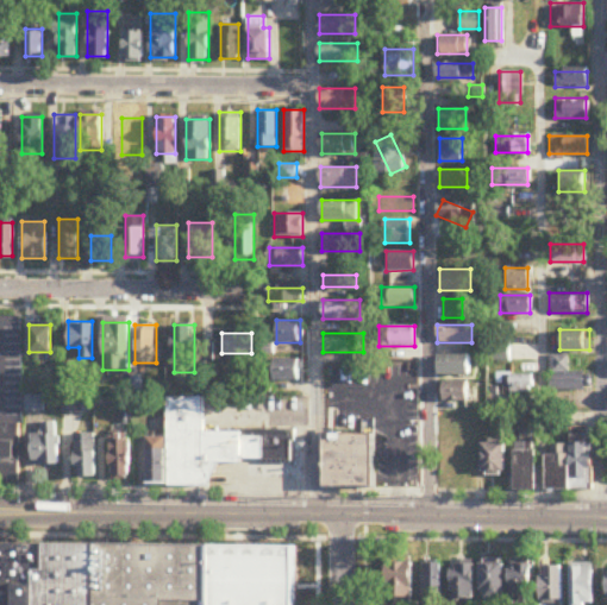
[(486,340),(486,360),(507,360),(507,340),(486,340)]
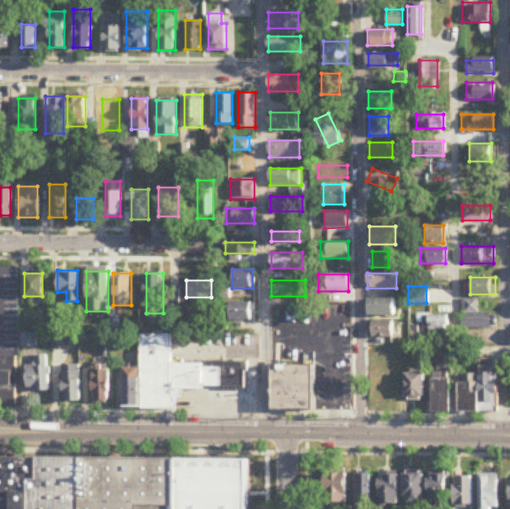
[(367,316),(394,316),(394,298),(367,298),(367,316)]
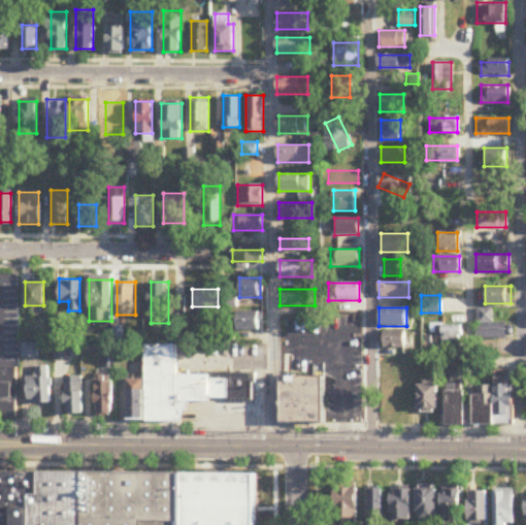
[(492,321),(492,307),(474,307),(474,338),(504,338),(504,321),(492,321)]
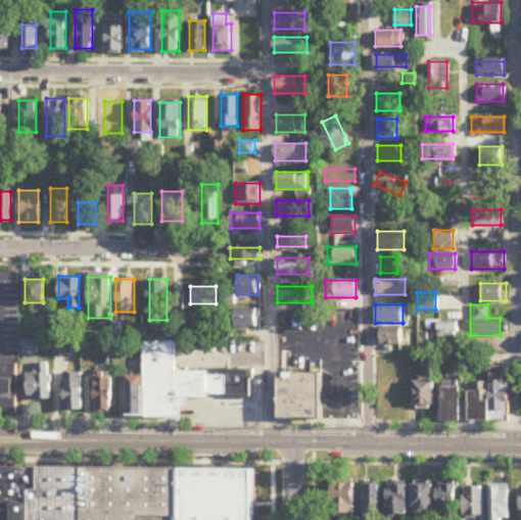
[(256,309),(235,309),(235,326),(256,326),(256,309)]
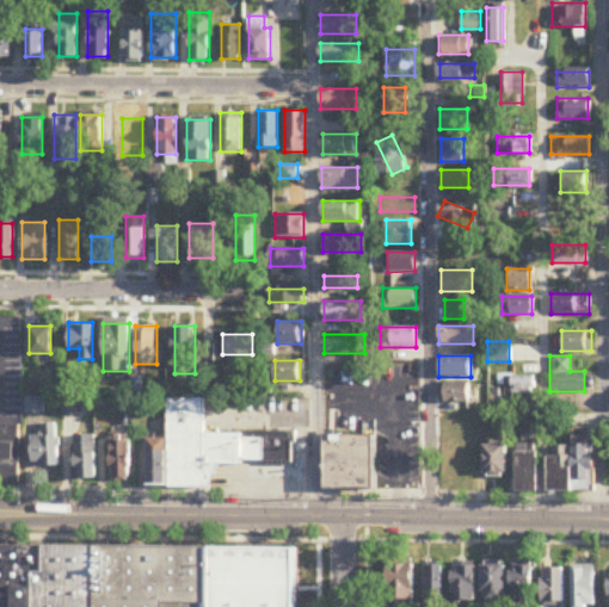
[(533,376),(492,376),(492,407),(508,407),(508,394),(533,394),(533,376)]
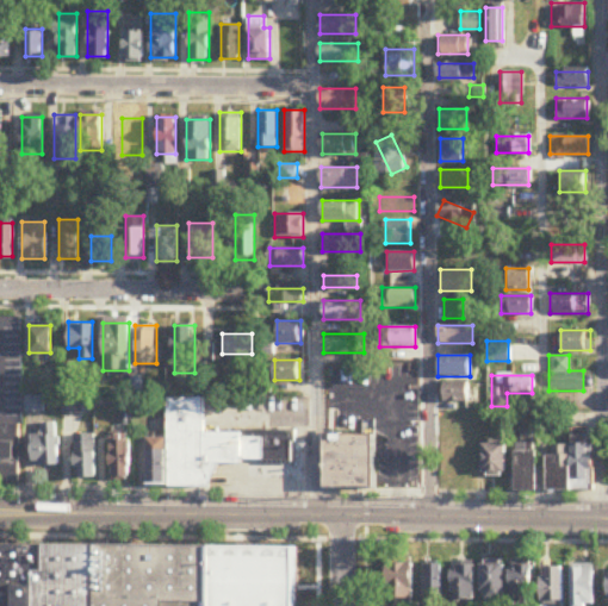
[(473,381),(442,381),(442,401),(473,401),(473,381)]
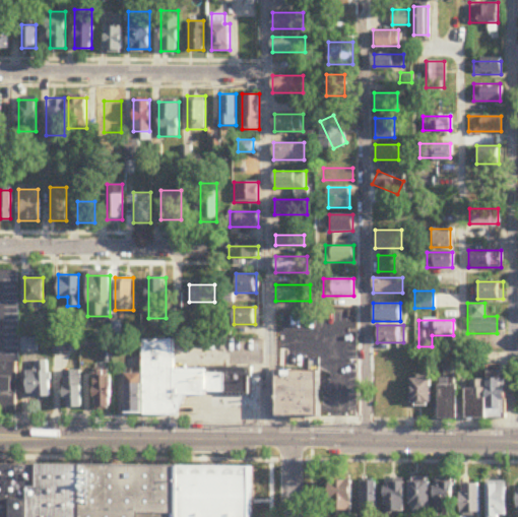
[(172,367),(172,338),(143,339),(143,372),(124,373),(124,414),(181,413),(180,394),(249,393),(249,367),(172,367)]
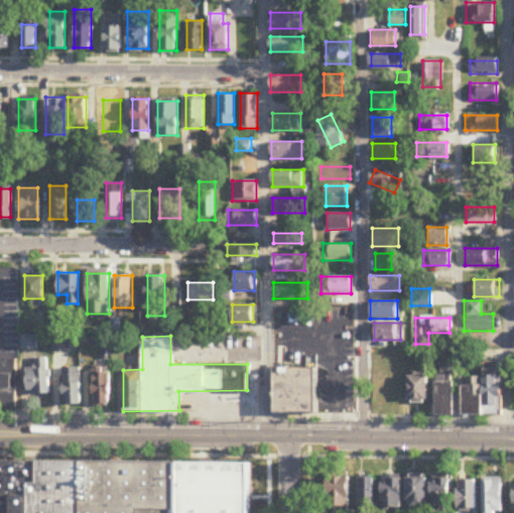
[(15,358),(0,358),(0,395),(15,395),(15,358)]
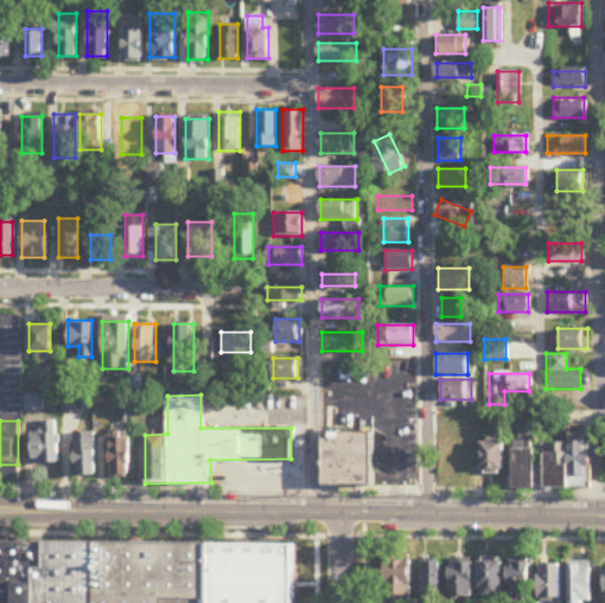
[(464,429),(443,429),(443,473),(464,473),(464,429)]
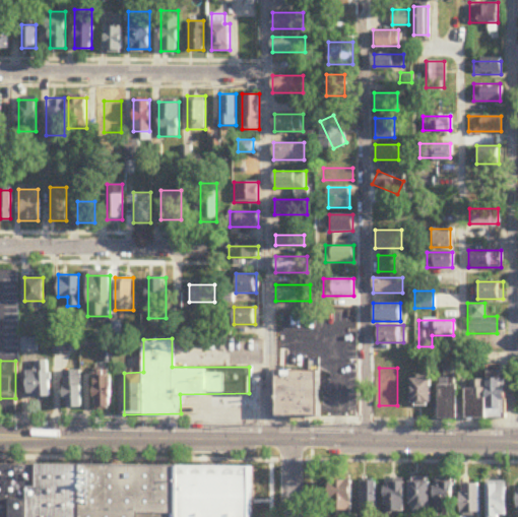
[(27,369),(27,395),(49,395),(49,369),(27,369)]
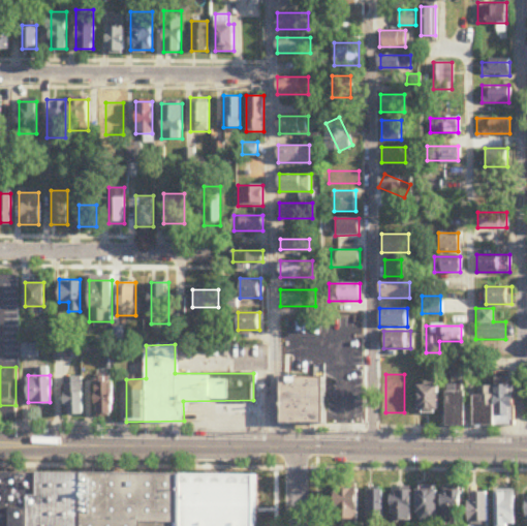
[(82,414),(82,375),(65,375),(65,414),(82,414)]
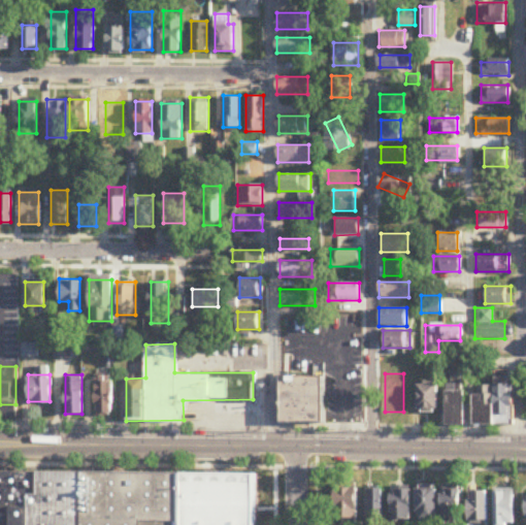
[(281,423),(322,423),(322,375),(281,375),(281,423)]
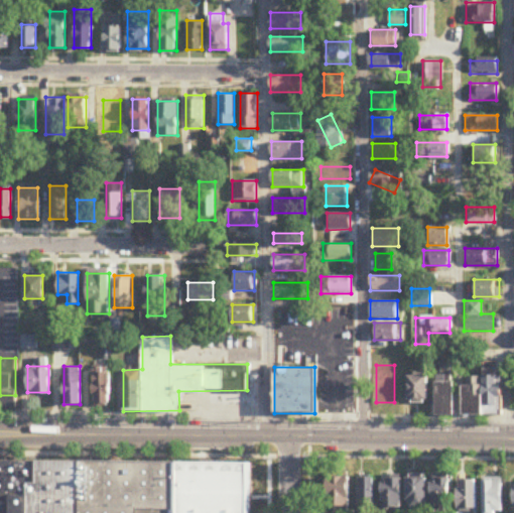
[(94,405),(110,405),(110,371),(94,371),(94,405)]
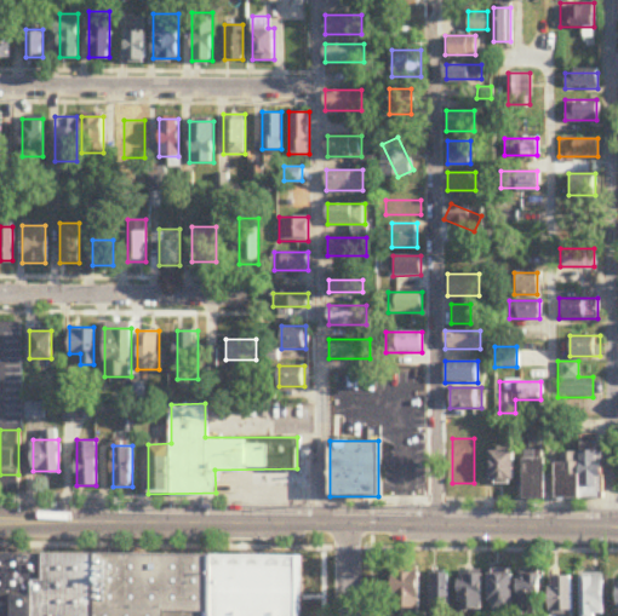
[(514,483),(514,448),(490,448),(490,483),(514,483)]
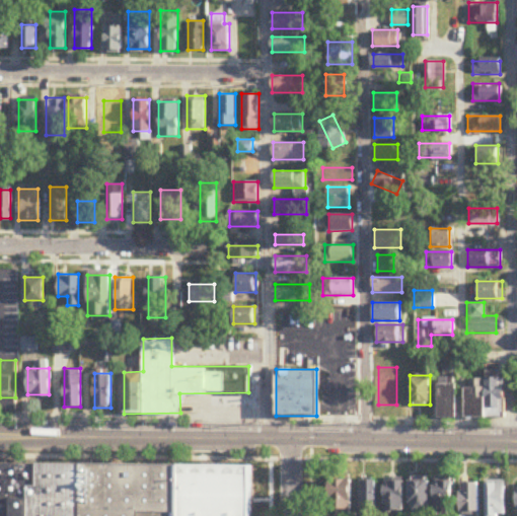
[(503,417),(503,377),(465,378),(465,417),(503,417)]
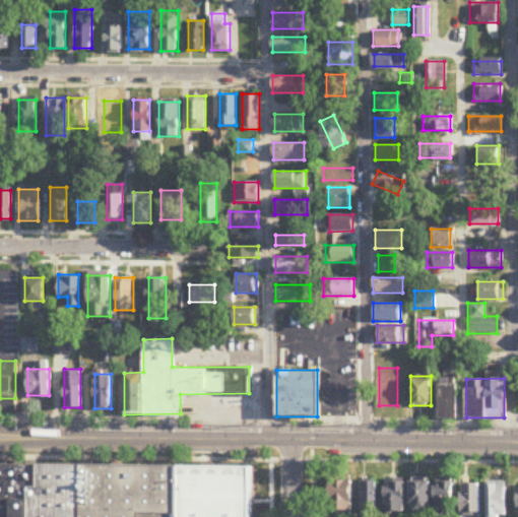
[(456,384),(439,384),(439,418),(456,418),(456,384)]
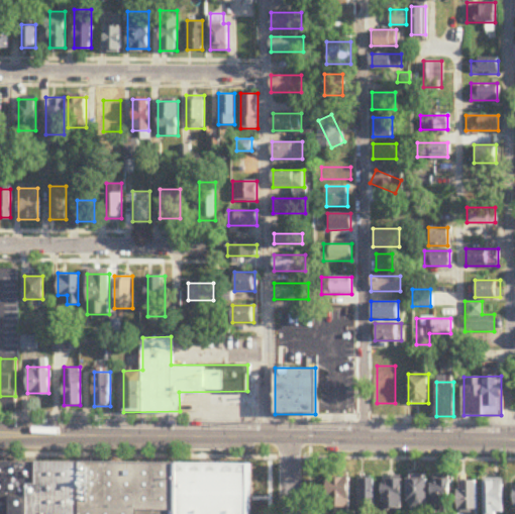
[(180,463),(0,460),(0,513),(191,513),(191,509),(179,509),(180,463)]
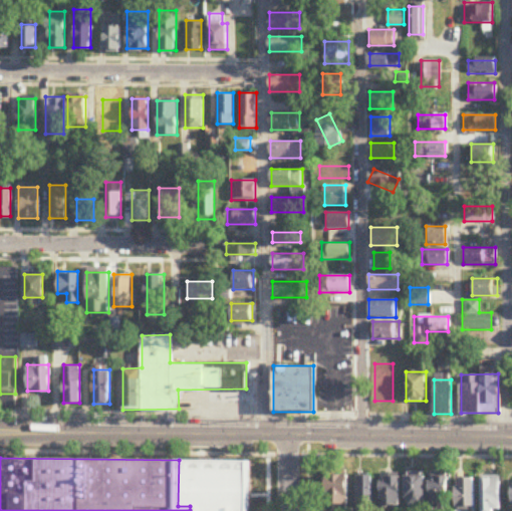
[(405,505),(424,505),(424,472),(405,472),(405,505)]
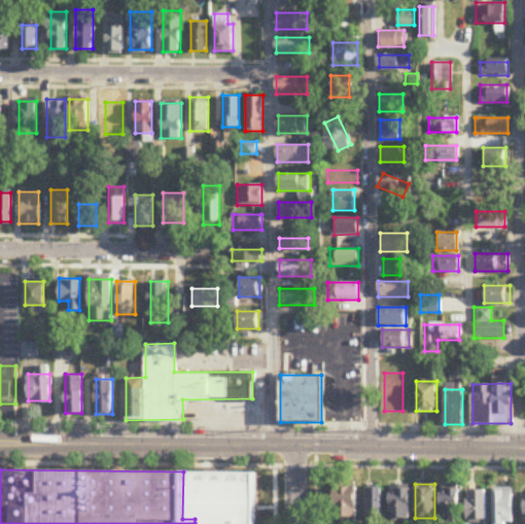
[(356,520),(356,486),(333,486),(333,520),(356,520)]
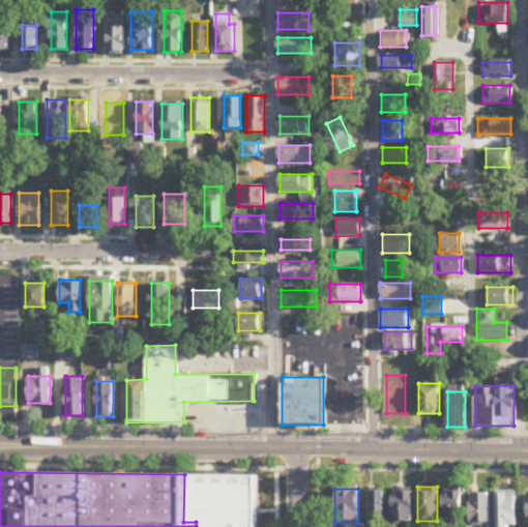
[(367,524),(383,524),(383,489),(367,489),(367,524)]
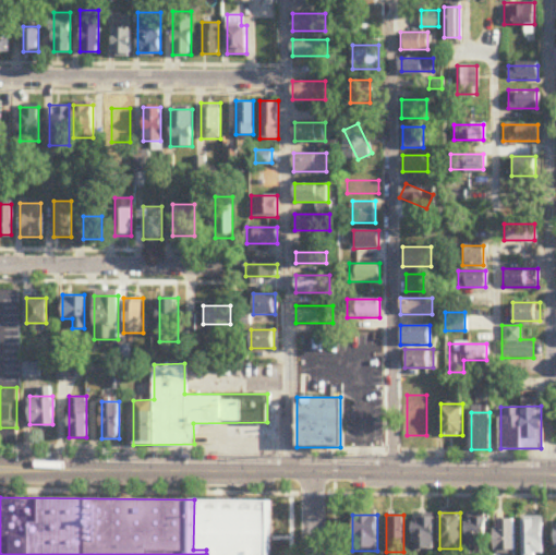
[(485,552),(485,515),(466,515),(466,552),(485,552)]
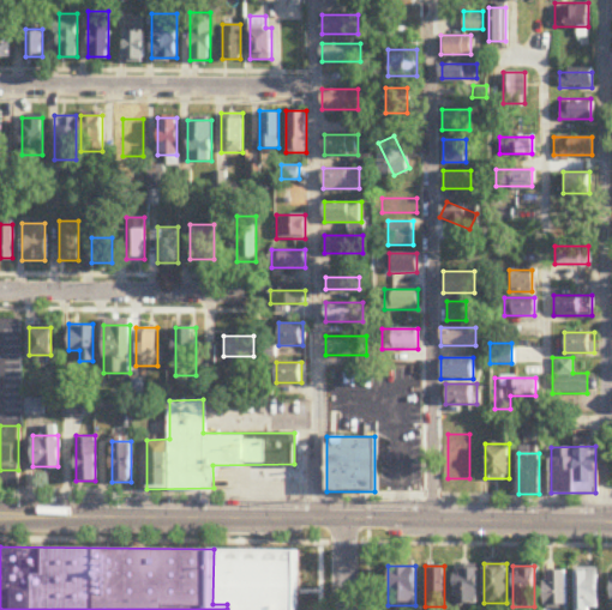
[(477,568),(454,568),(454,604),(477,604),(477,568)]
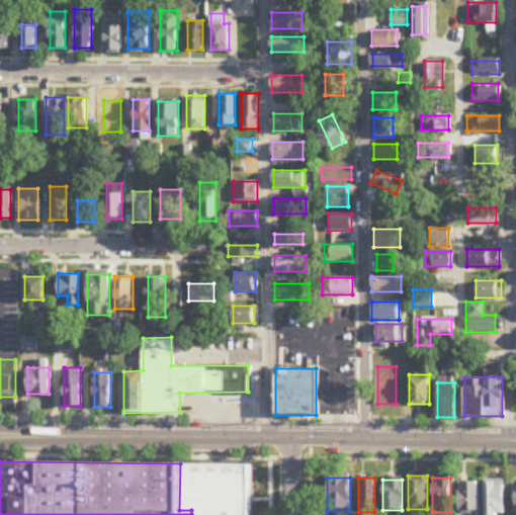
[(485,514),(503,514),(503,481),(485,481),(485,514)]
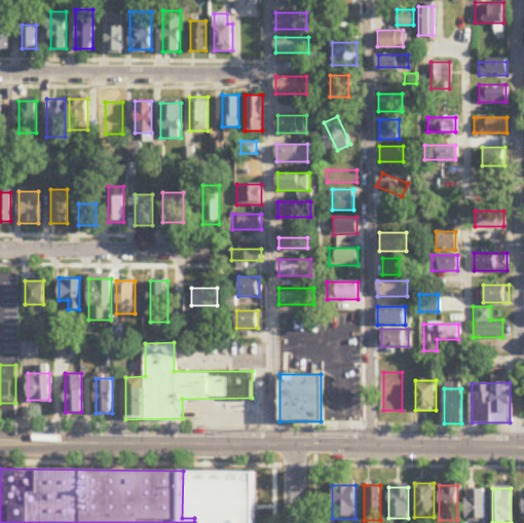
[(464,520),(484,520),(484,489),(464,489),(464,520)]
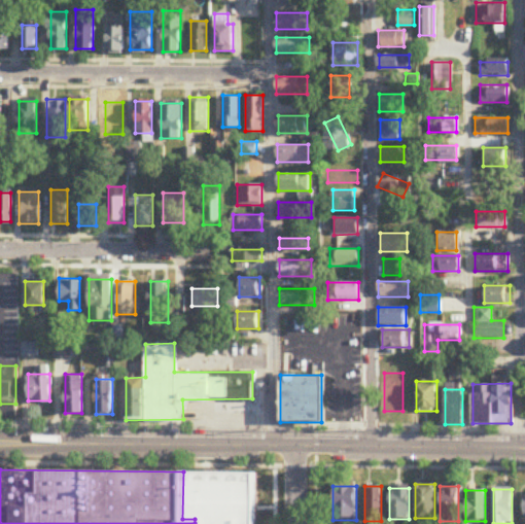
[(248,493),(199,493),(199,516),(248,516),(248,493)]
